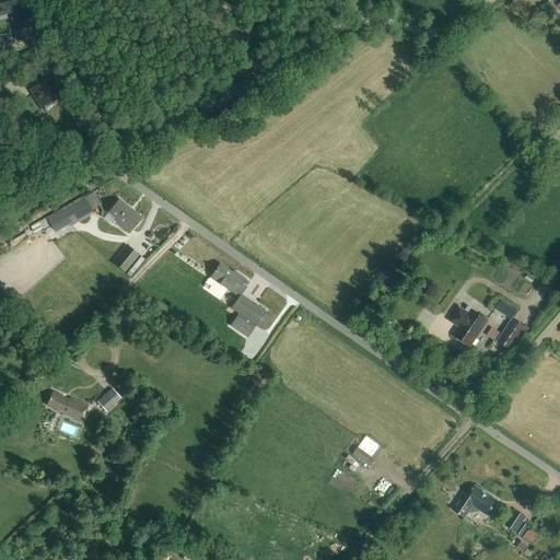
[(8,13),(15,11),(12,0),(0,0),(0,11),(8,10),(8,13)]
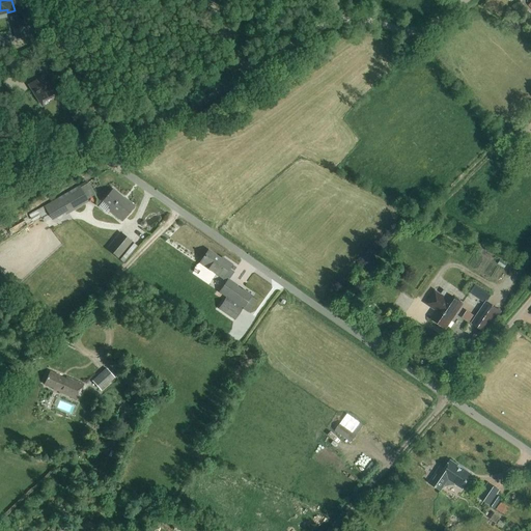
[(27,36),(22,15),(10,17),(16,39),(27,36)]
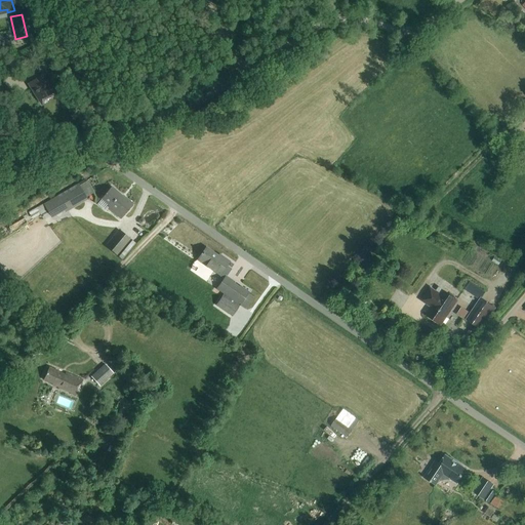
[(43,68),(40,59),(32,64),(35,72),(43,68)]
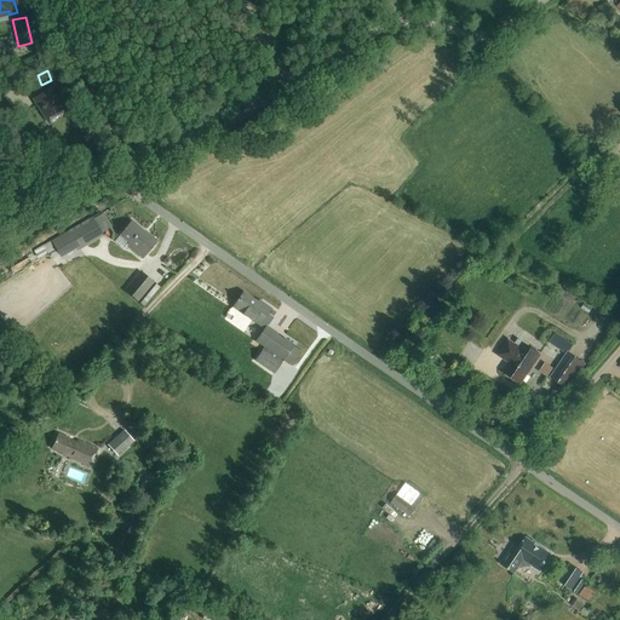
[(50,124),(64,114),(50,90),(34,99),(45,116),(50,124)]
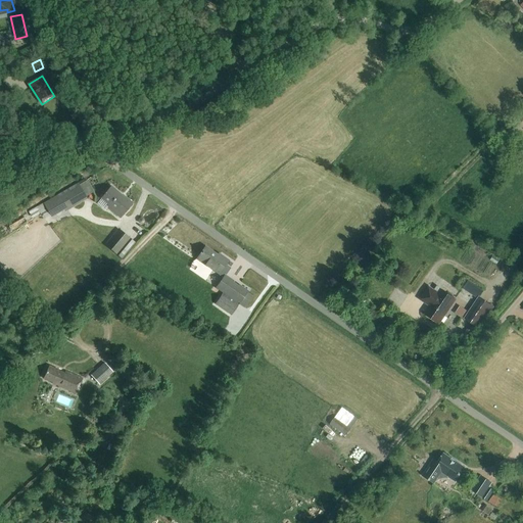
[(134,112),(131,108),(122,113),(125,119),(134,112)]
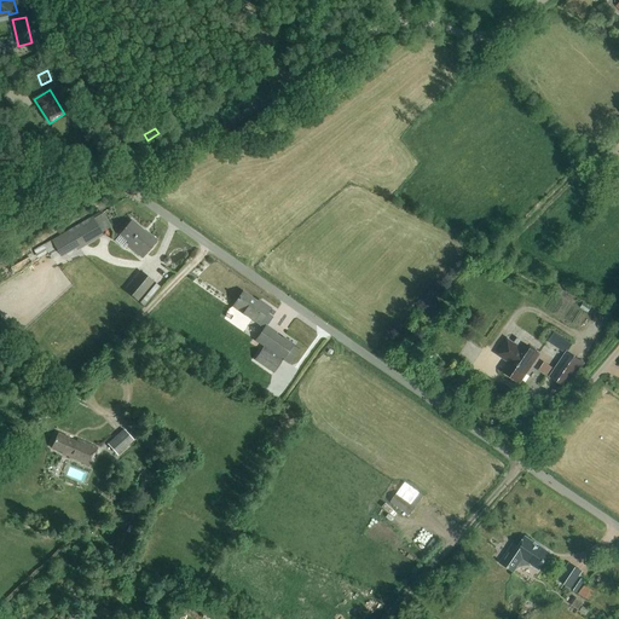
[(61,258),(102,233),(92,215),(51,239),(61,258)]
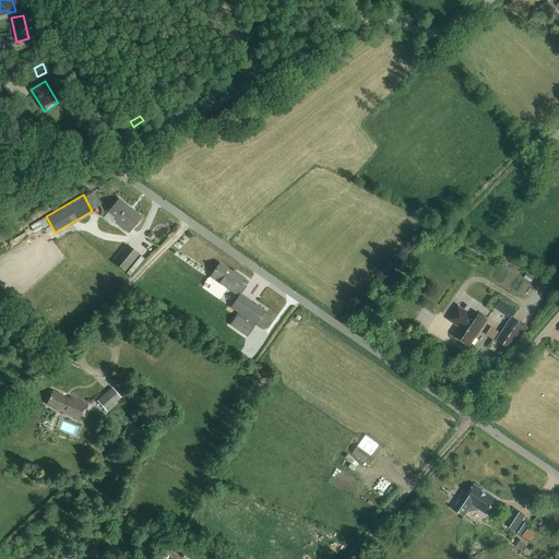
[(128,233),(141,217),(133,211),(132,211),(118,200),(108,212),(117,218),(115,222),(128,233)]
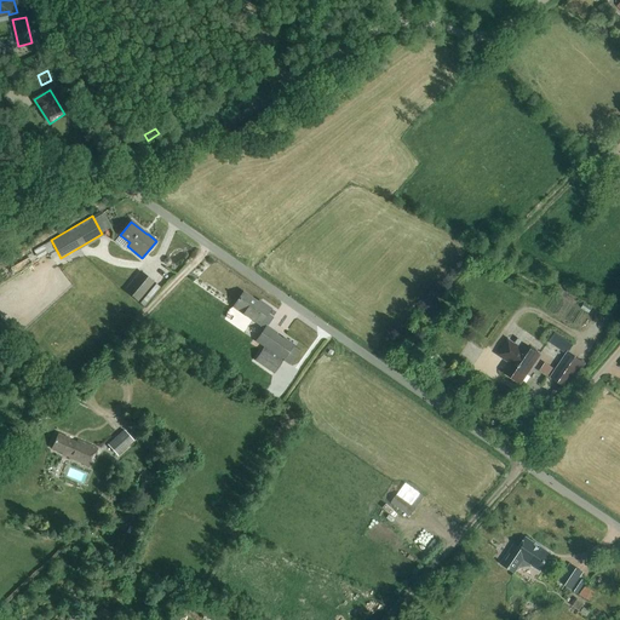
[(144,306),(160,287),(141,271),(125,291),(144,306)]
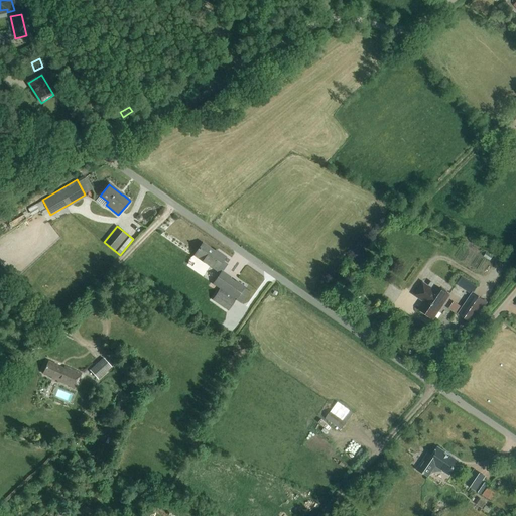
[(217,254),(202,243),(194,256),(221,274),(213,284),(220,288),(212,299),(227,310),(235,299),(236,300),(245,287),(236,281),(235,282),(230,279),(231,277),(223,272),(227,265),(222,261),(225,257),(218,252),(217,254)]
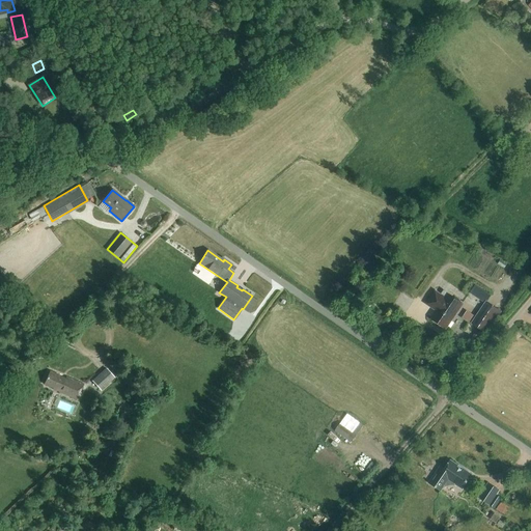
[(485,300),(491,292),(475,283),(471,290),(485,300)]
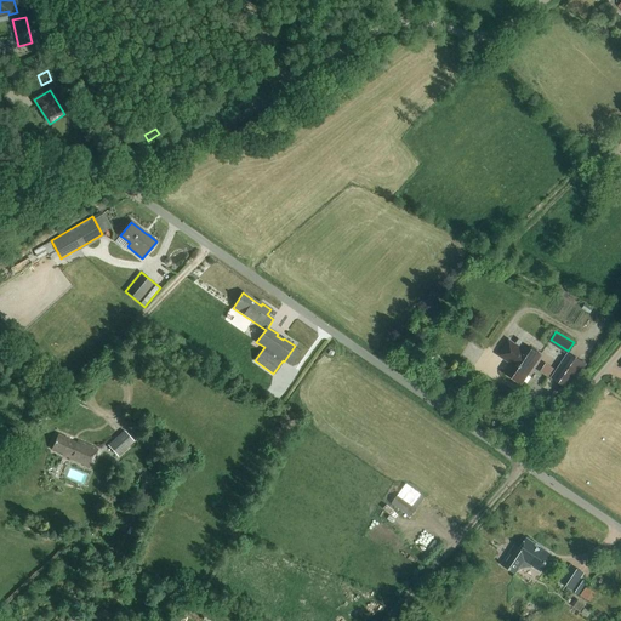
[(522,383),(541,355),(524,343),(520,348),(510,341),(500,354),(511,363),(505,371),(522,383)]
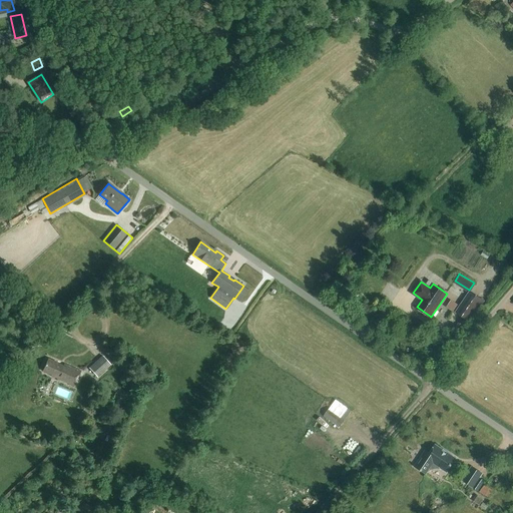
[(470,321),(483,301),(470,292),(456,312),(470,321)]
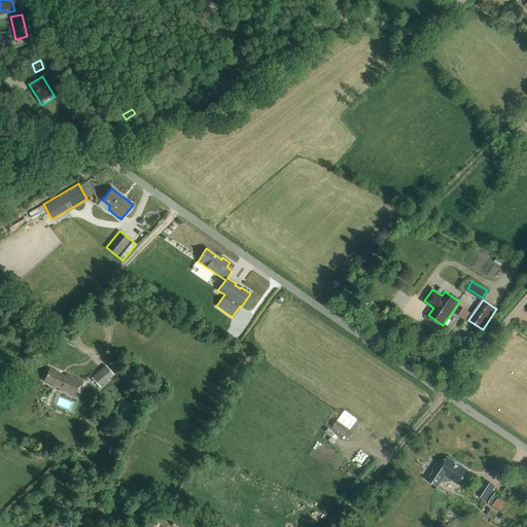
[(113,375),(105,366),(92,379),(100,387),(113,375)]
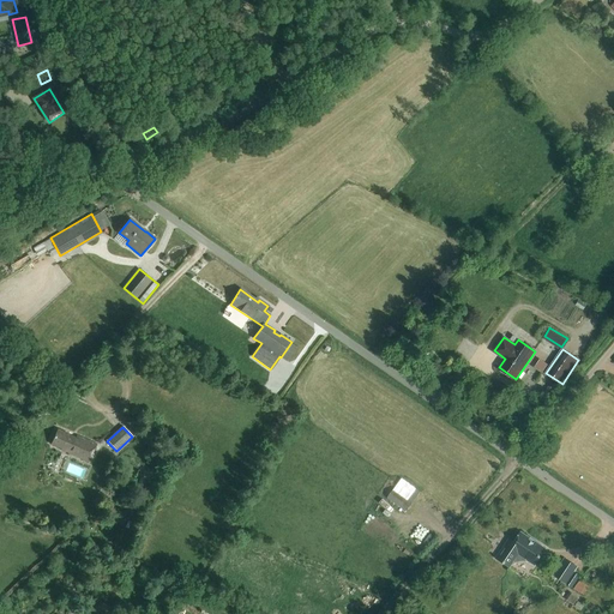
[(88,463),(96,444),(77,435),(76,438),(68,435),(68,434),(56,429),(50,444),(61,449),(60,451),(88,463)]
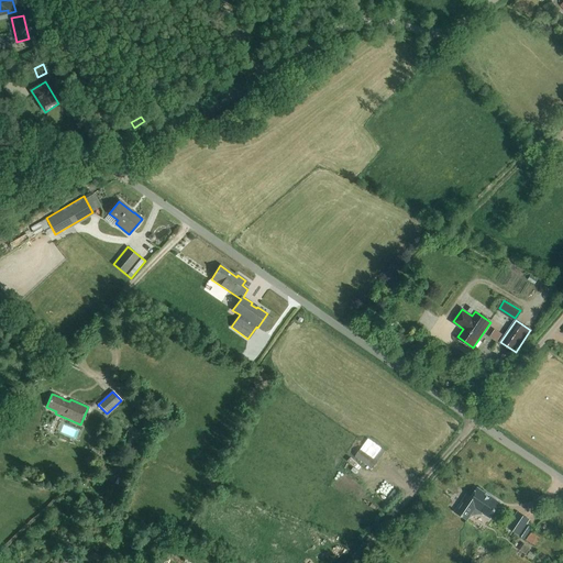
[(377,462),(372,456),(373,453),(363,445),(355,456),(373,468),(377,462)]
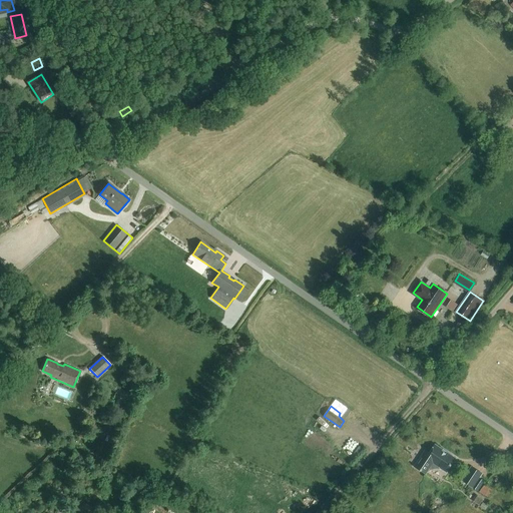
[(446,472),(455,459),(435,445),(428,456),(423,453),(414,466),(426,474),(430,468),(431,469),(436,468),(437,466),(446,472)]
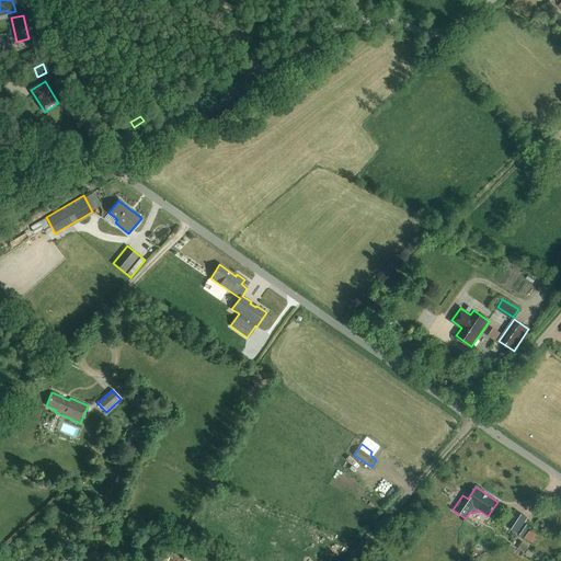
[(527,517),(515,510),(505,525),(522,537),(529,526),(524,522),(527,517)]
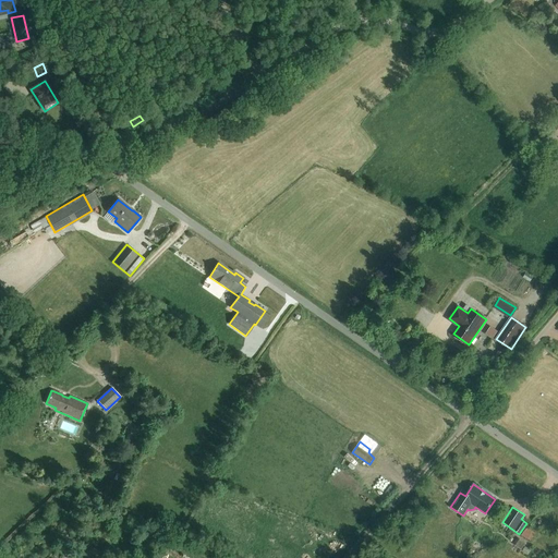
[(529,541),(534,534),(525,528),(520,534),(529,541)]
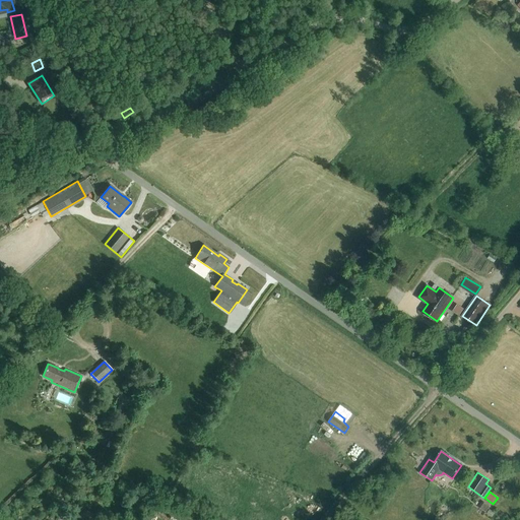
[(481,507),(488,510),(491,504),(484,501),(481,507)]
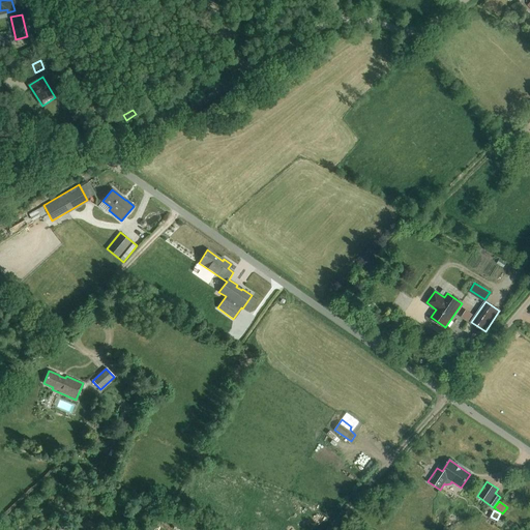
All buildings are outlined.
